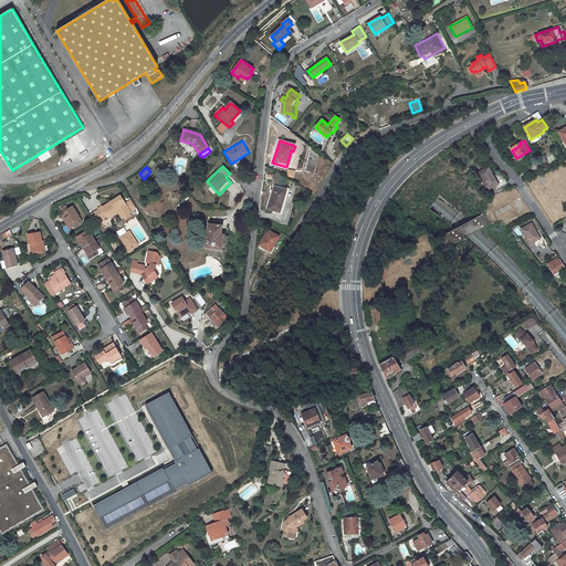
[(488,168),(478,174),(488,191),(496,187),(492,177),(492,176),(488,168)]
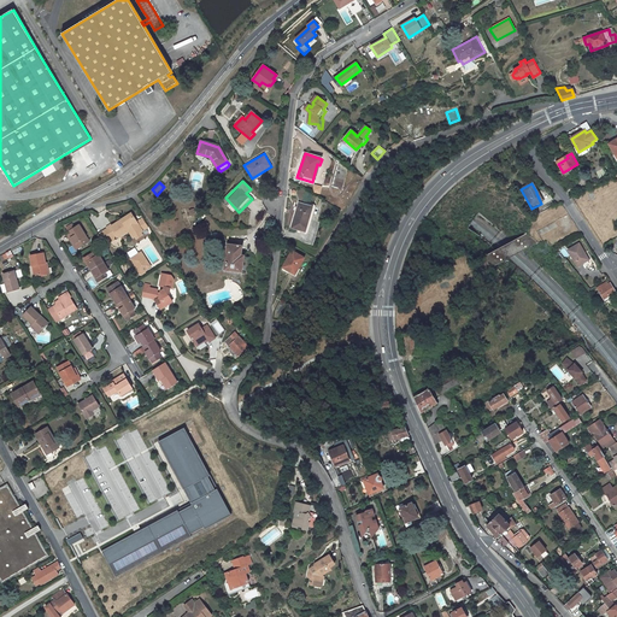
[(298,203),(292,227),(305,230),(310,212),(311,206),(298,203)]
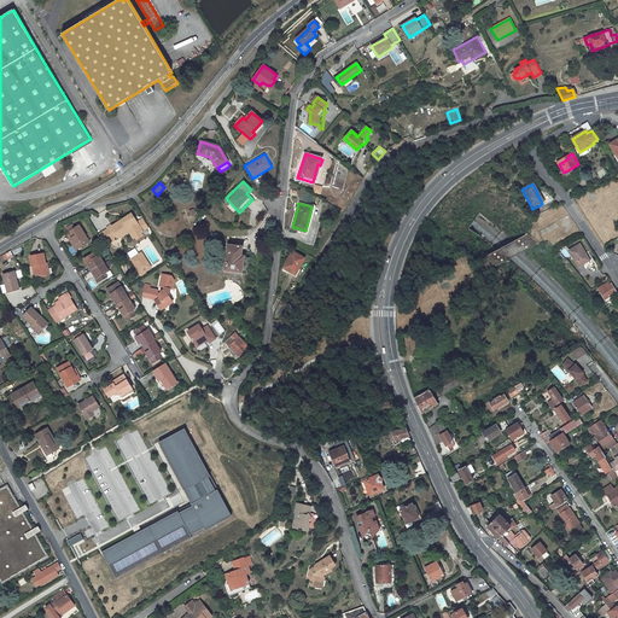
[(118,240),(129,233),(133,240),(134,239),(143,234),(144,233),(132,215),(112,227),(112,226),(108,229),(108,231),(104,233),(110,243),(111,245),(115,243),(116,243),(115,240),(118,238),(118,240)]
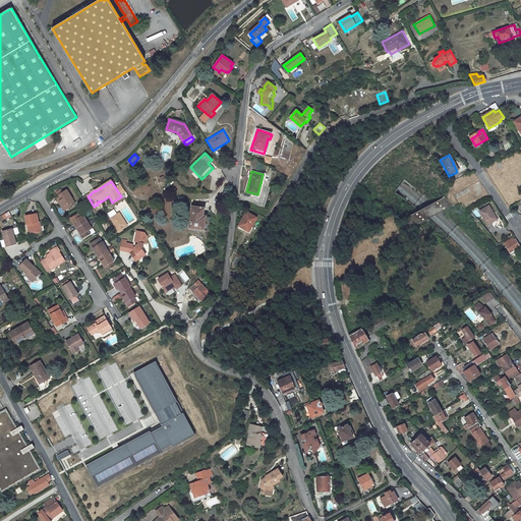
[(72,201),(66,190),(57,196),(59,200),(58,200),(62,207),(63,207),(66,211),(73,206),(71,201),(72,201)]
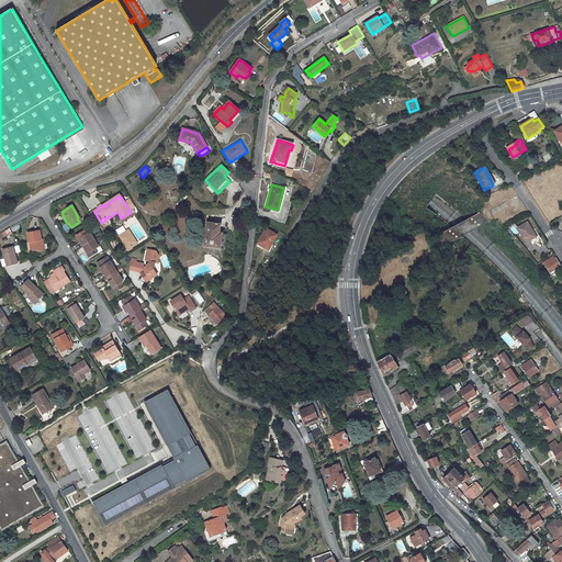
[(64,216),(62,212),(58,213),(68,228),(71,227),(68,223),(67,223),(63,216),(64,216)]
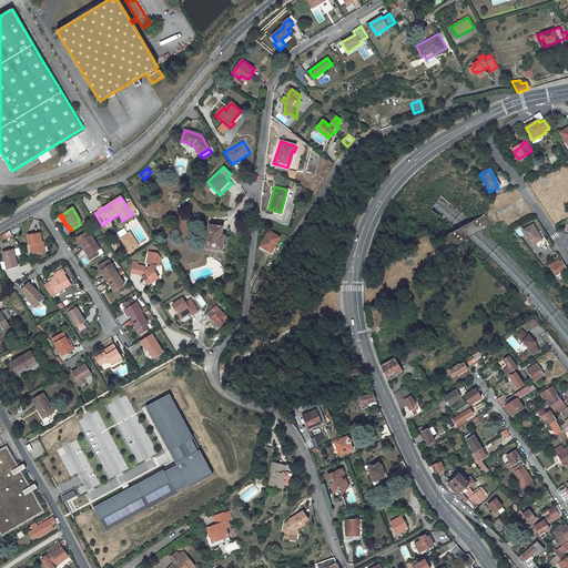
[(90,217),(95,226),(101,223),(95,214),(90,217)]
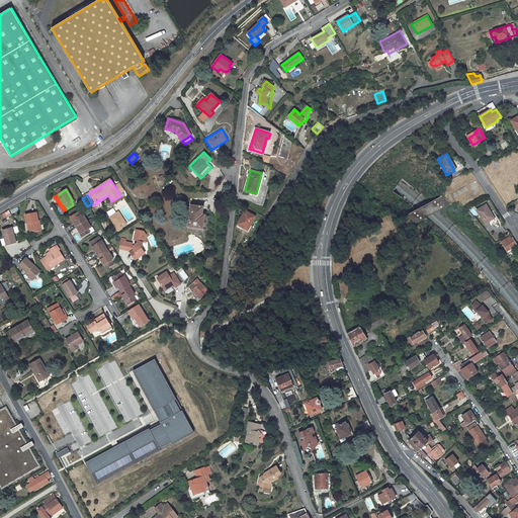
[(202,207),(190,205),(188,227),(200,229),(202,214),(202,207)]
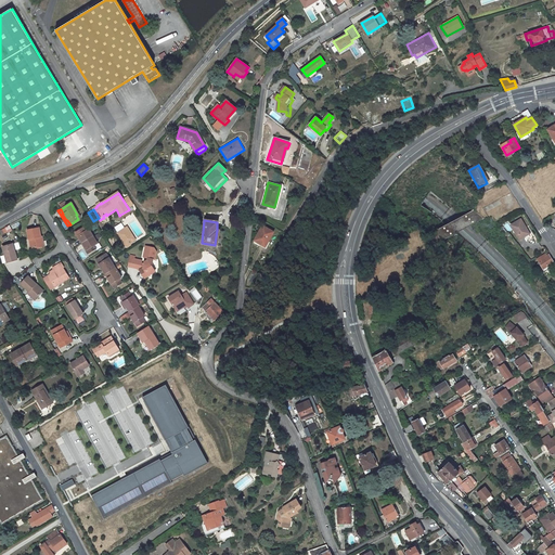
[(531,233),(521,220),(513,226),(521,240),(526,236),(530,242),(536,239),(532,233),(531,233)]
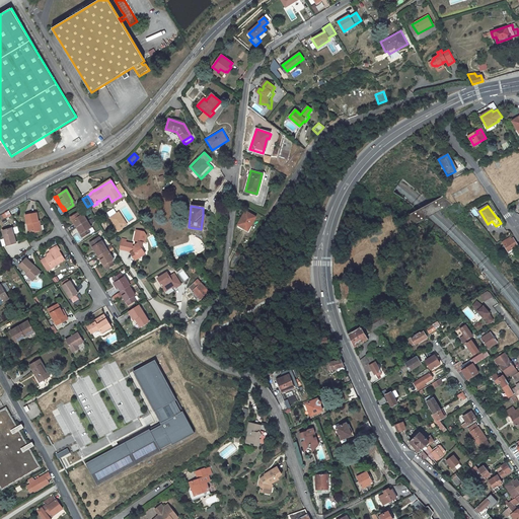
[(255,218),(245,212),(237,225),(247,231),(255,218)]
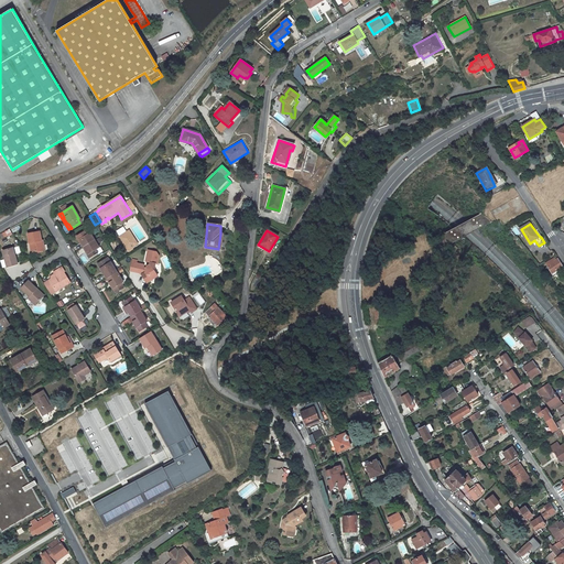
[(95,240),(90,234),(87,236),(85,231),(76,237),(78,240),(84,248),(95,240)]
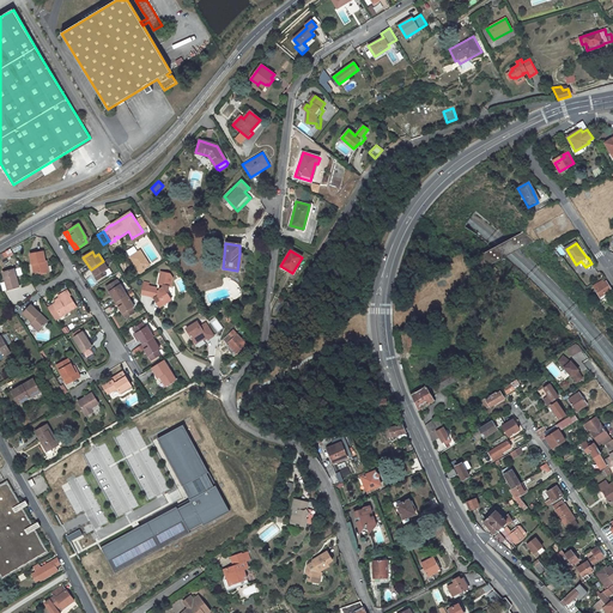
[(44,253),(31,255),(35,275),(47,273),(46,262),(44,253)]
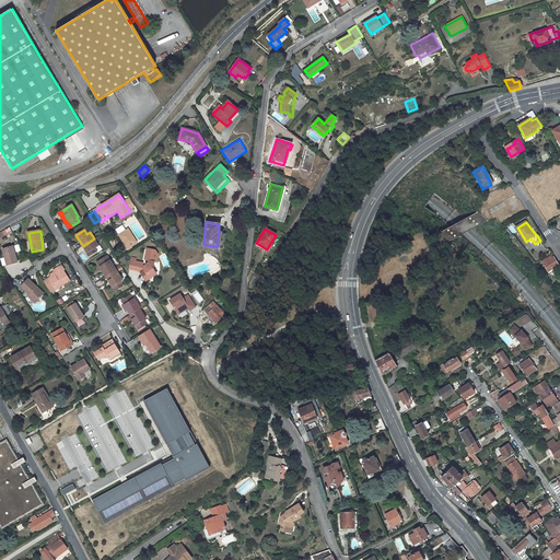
[(119,236),(128,249),(132,246),(138,243),(135,238),(130,241),(127,236),(130,235),(127,231),(119,236)]
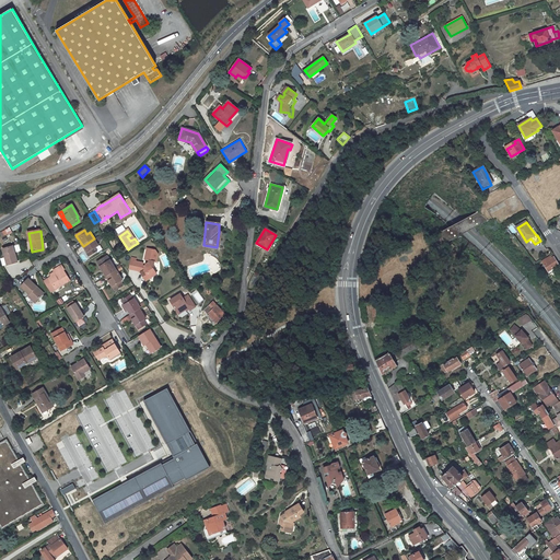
[(98,247),(94,238),(83,246),(88,253),(86,254),(89,257),(97,252),(95,249),(98,247)]
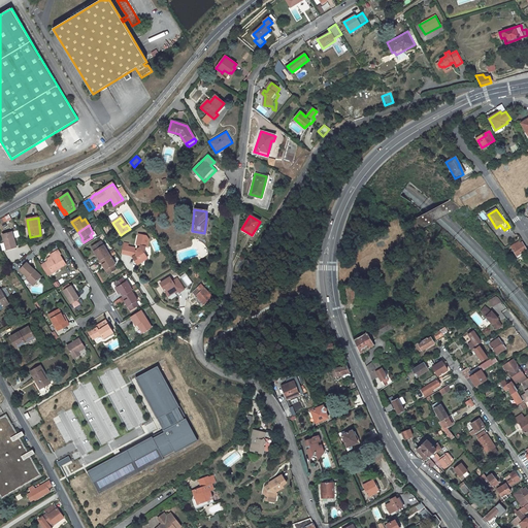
[(17,246),(11,232),(3,235),(8,250),(17,246)]
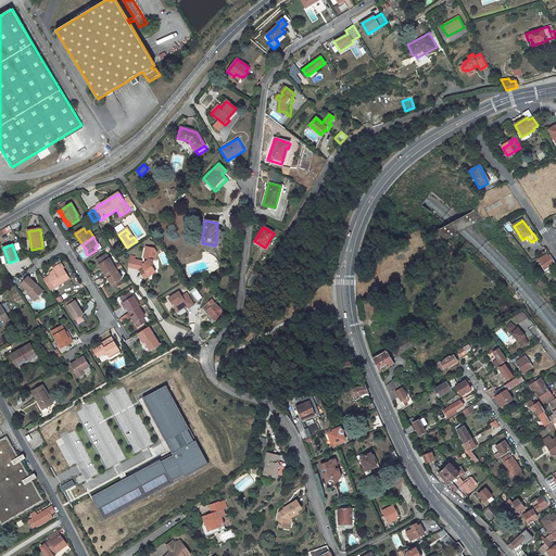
[(144,280),(155,273),(151,266),(152,261),(153,262),(155,252),(153,249),(144,248),(142,258),(148,261),(143,264),(141,264),(142,262),(135,260),(136,257),(131,257),(129,267),(142,269),(139,272),(144,280)]
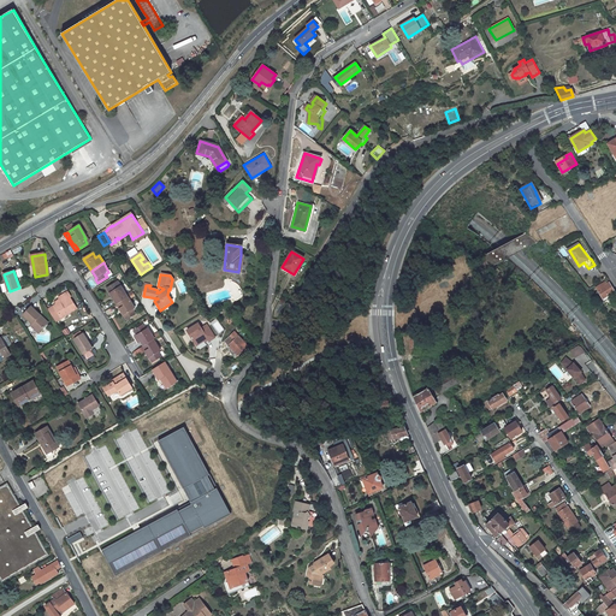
[(596,286),(598,290),(602,297),(608,294),(608,296),(614,291),(609,284),(608,284),(605,280),(596,286)]
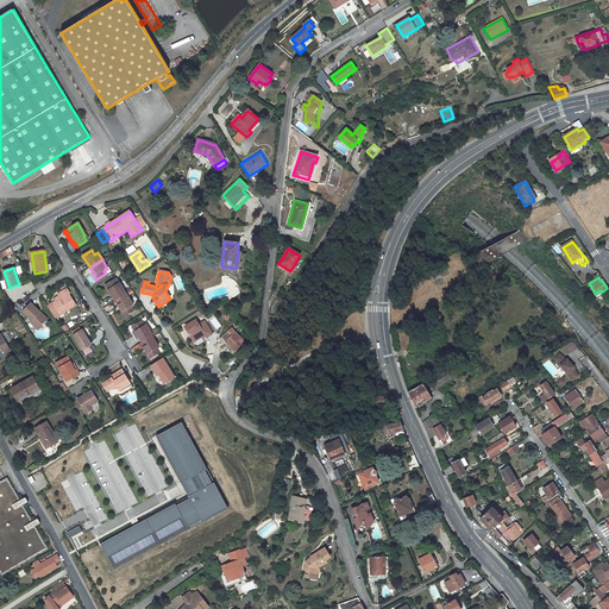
[(115,282),(106,287),(113,299),(113,297),(115,301),(126,295),(119,284),(118,286),(115,282)]
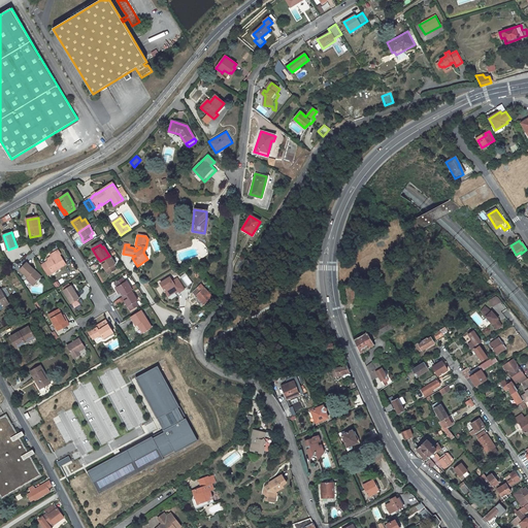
[(48,276),(67,265),(61,255),(62,254),(59,250),(55,253),(55,255),(52,257),(53,258),(41,265),(48,276)]
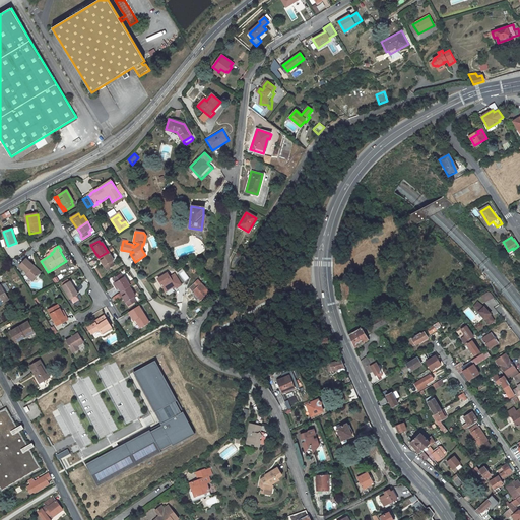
[(100,260),(107,272),(115,267),(113,264),(115,263),(108,252),(99,257),(101,260),(100,260)]
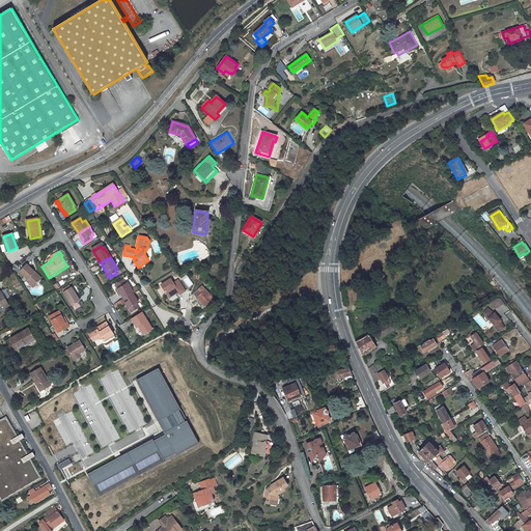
[(42,277),(27,263),(20,271),(27,277),(34,284),(42,277)]
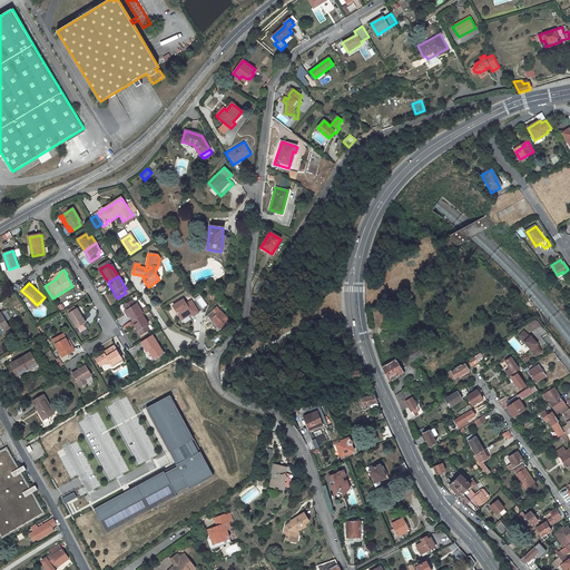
[(178,310),(186,304),(180,296),(174,300),(176,303),(175,304),(175,305),(178,310)]
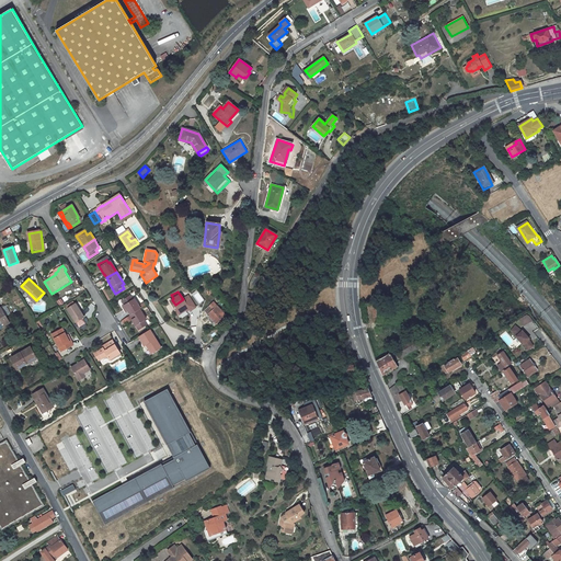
[(35,302),(36,300),(29,293),(26,296),(35,302)]
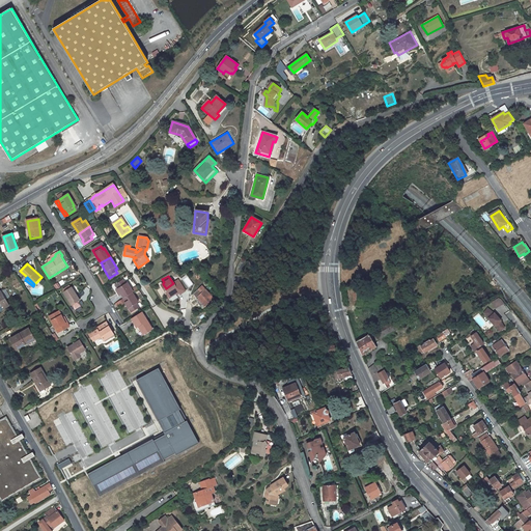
[(188,277),(183,279),(187,287),(192,285),(188,277)]
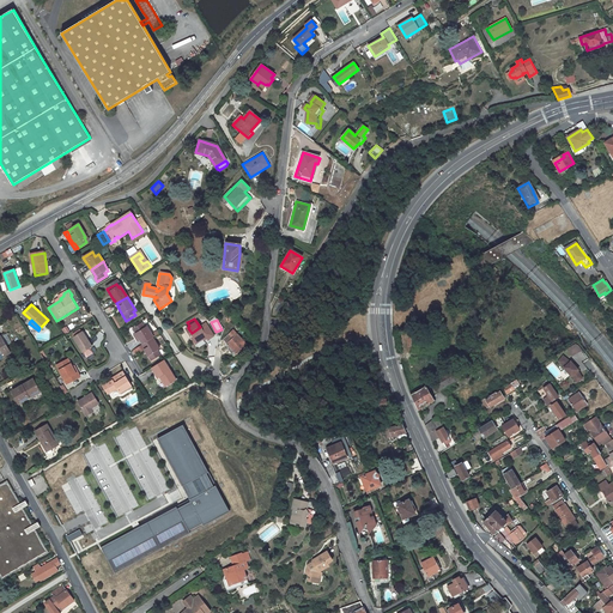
[(141,326),(132,332),(139,343),(140,343),(143,346),(153,339),(146,327),(144,329),(141,326)]
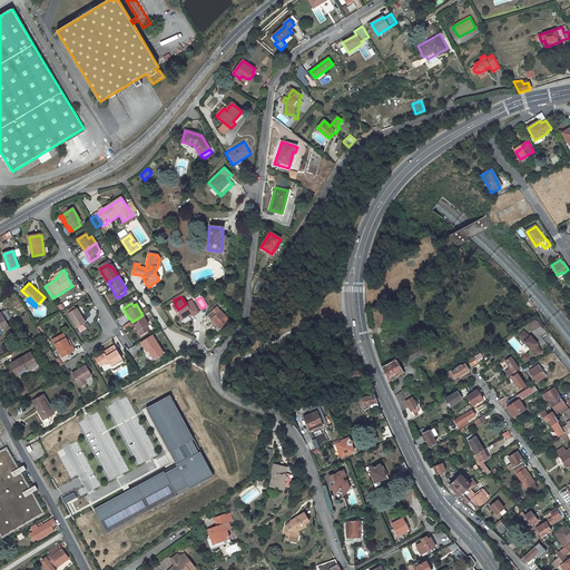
[(183,316),(190,311),(186,304),(178,310),(179,312),(183,316)]
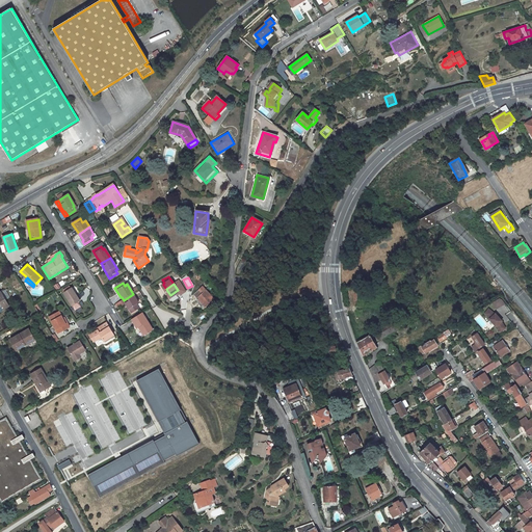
[(206,308),(213,299),(202,287),(198,290),(201,292),(203,294),(197,298),(201,301),(198,303),(203,309),(205,307),(206,308)]
